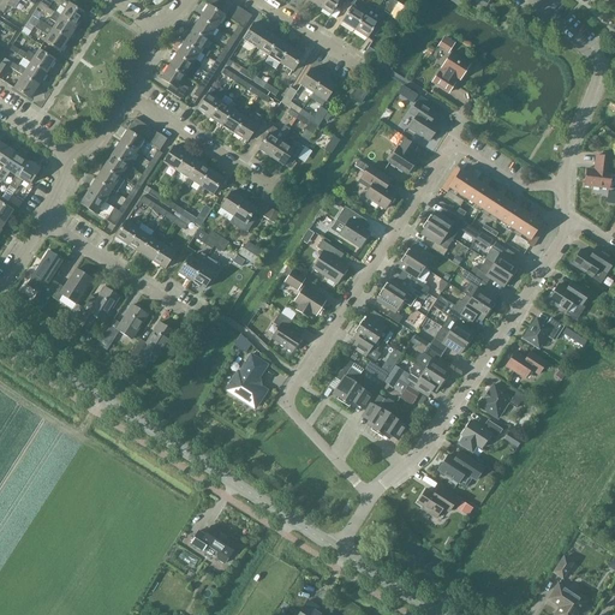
[(63,0),(42,0),(40,4),(48,9),(52,1),(60,6),(64,9),(60,16),(76,27),(84,13),(69,4),(63,0)]
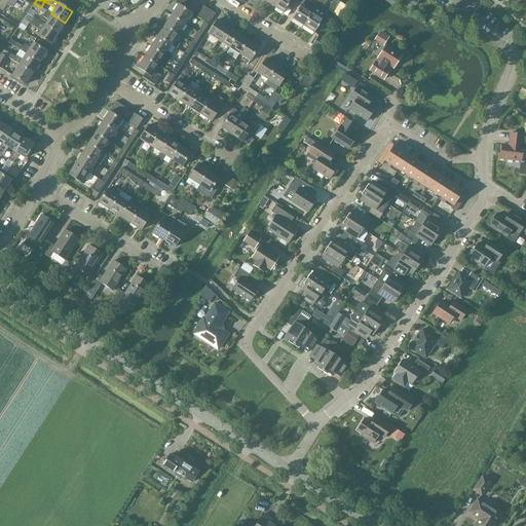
[(188,11),(194,1),(192,0),(187,0),(183,7),(188,11)]
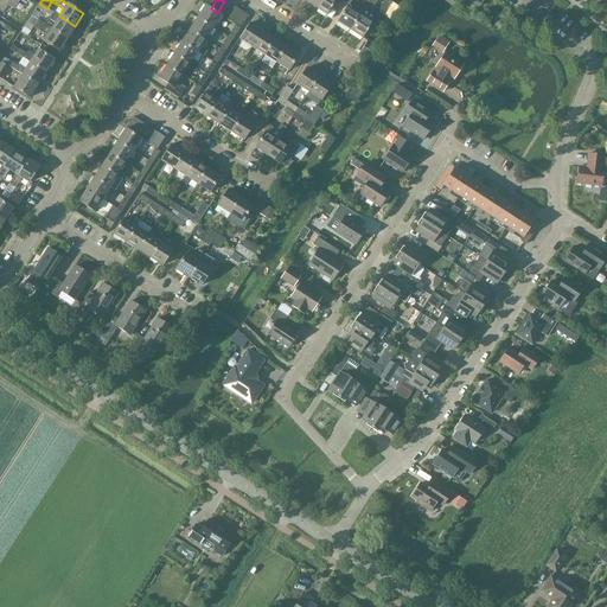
[(338,0),(342,2),(343,0),(318,0),(314,7),(326,16),(336,0),(338,0)]
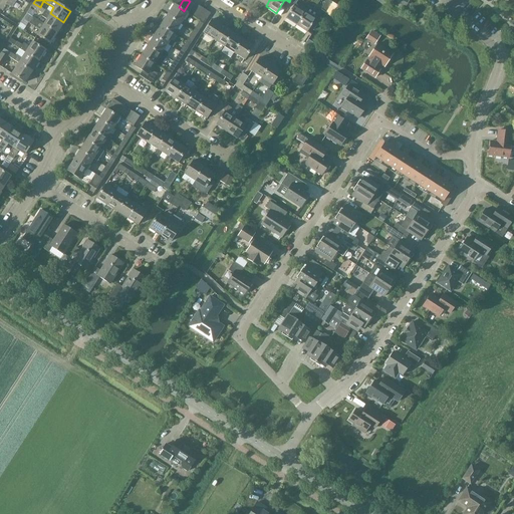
[(328,0),(325,0),(320,9),(325,12),(330,4),(332,2),(328,0)]
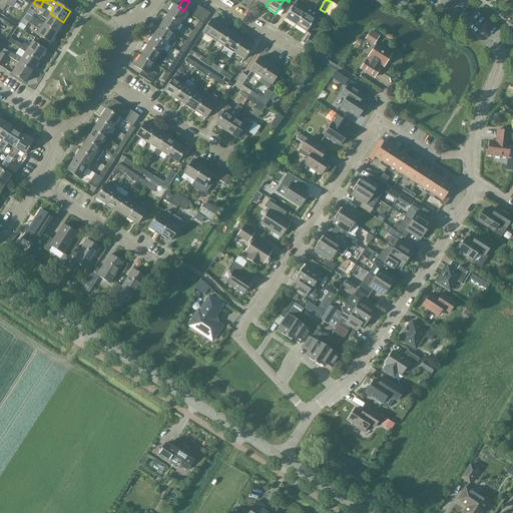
[(188,14),(194,4),(189,1),(183,11),(188,14)]
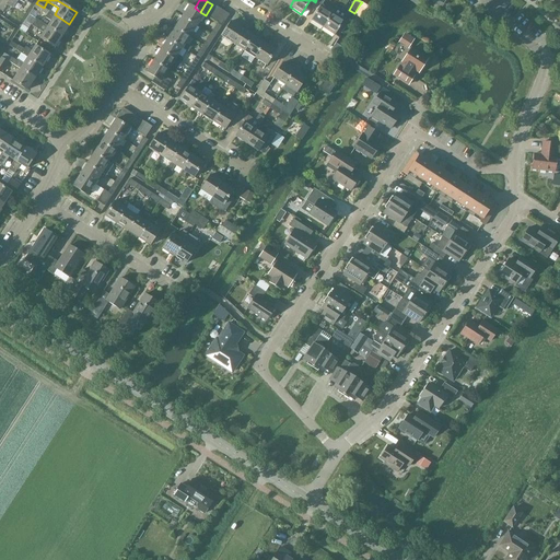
[(66,30),(69,24),(55,14),(36,3),(34,7),(46,14),(45,18),(50,21),(47,26),(61,36),(62,34),(65,35),(66,35),(68,32),(67,31),(66,30)]
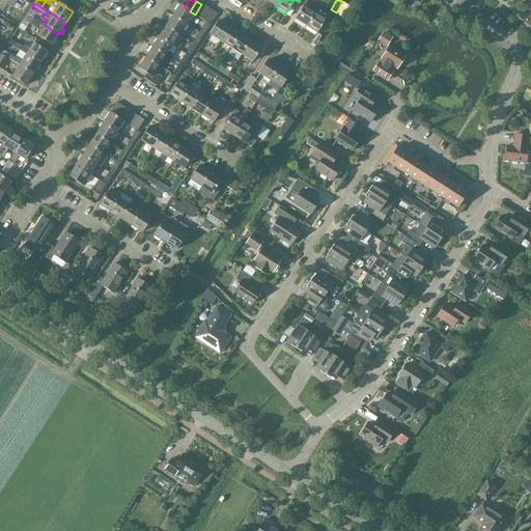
[(199,18),(206,7),(201,4),(195,15),(199,18)]
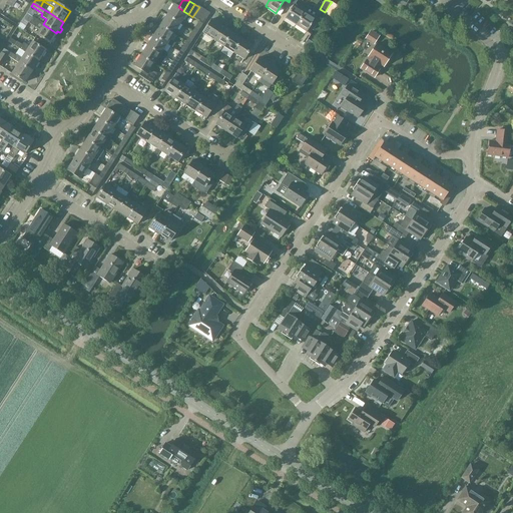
[(295,25),(305,11),(294,4),(285,18),(295,25)]
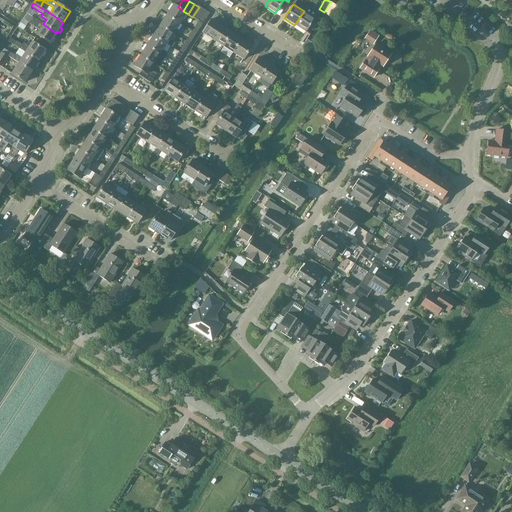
[(172,5),(166,15),(179,24),(186,14),(172,5)]
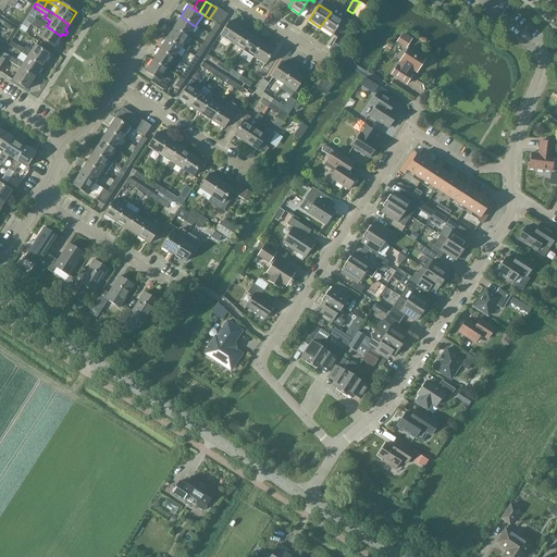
[(331,12),(320,27),(332,35),(342,20),(346,14),(334,7),(331,12)]
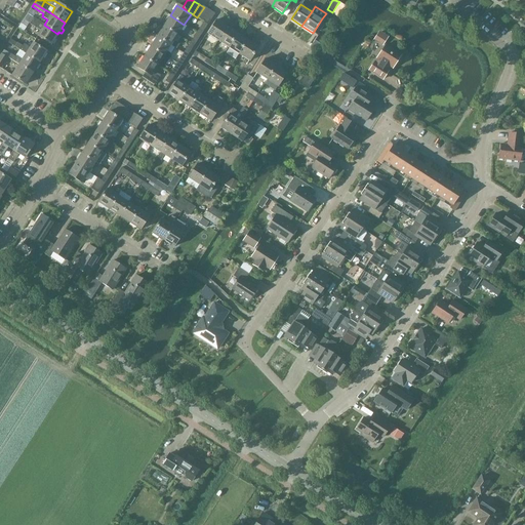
[(203,21),(209,10),(204,7),(197,17),(203,21)]
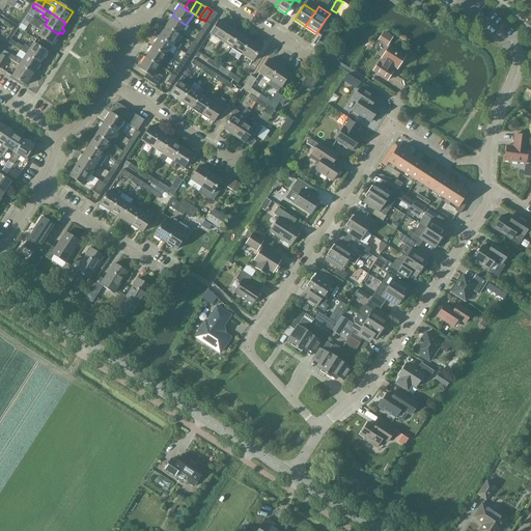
[(217,14),(212,10),(205,21),(210,24),(217,14)]
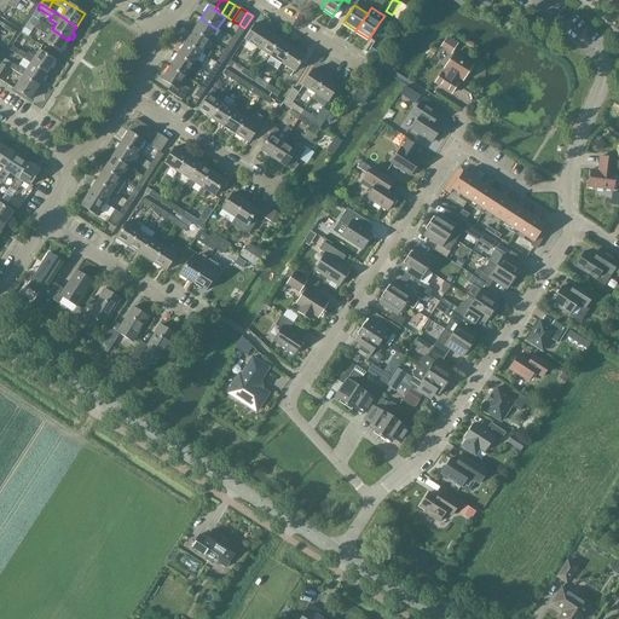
[(61,53),(68,40),(52,29),(32,16),(28,23),(47,35),(44,42),(61,53)]
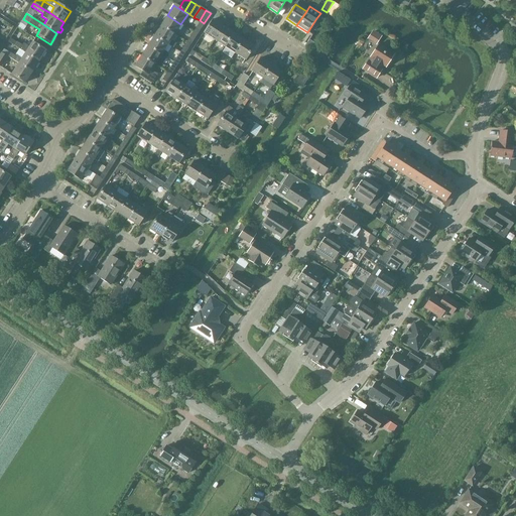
[(180,24),(167,15),(160,25),(174,34),(180,24)]
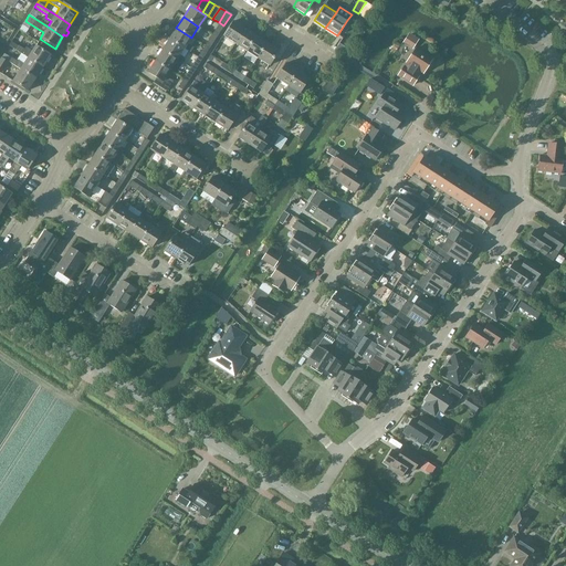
[(234,44),(244,29),(233,22),(223,37),(234,44)]
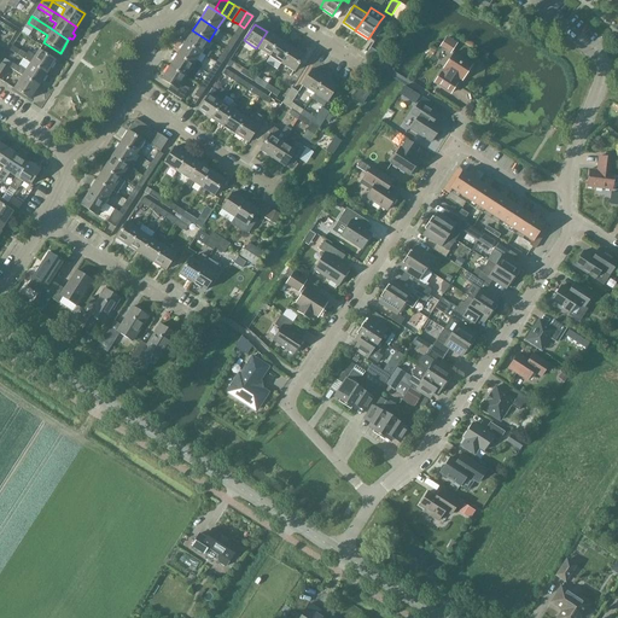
[(239,25),(231,39),(235,41),(244,29),(239,25)]
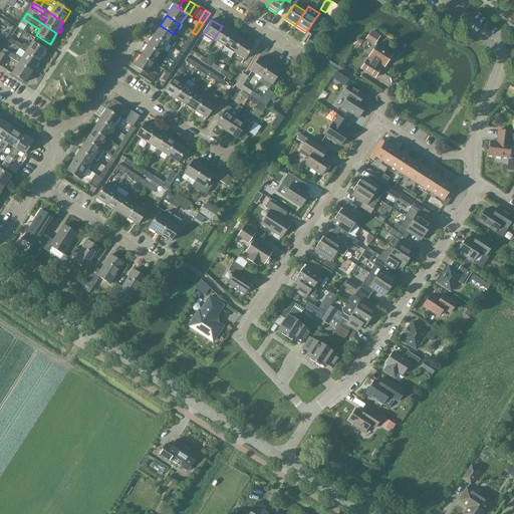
[(174,34),(160,25),(154,35),(167,44),(173,47),(176,43),(170,39),(174,34)]
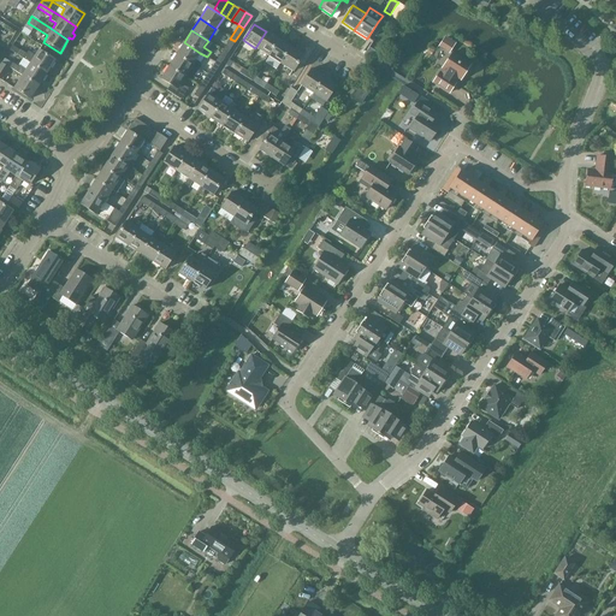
[(267,57),(278,40),(266,31),(255,48),(267,57)]
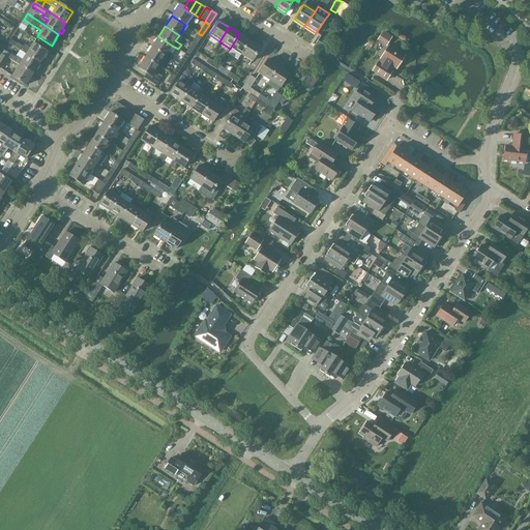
[(195,46),(202,35),(198,33),(192,43),(195,46)]
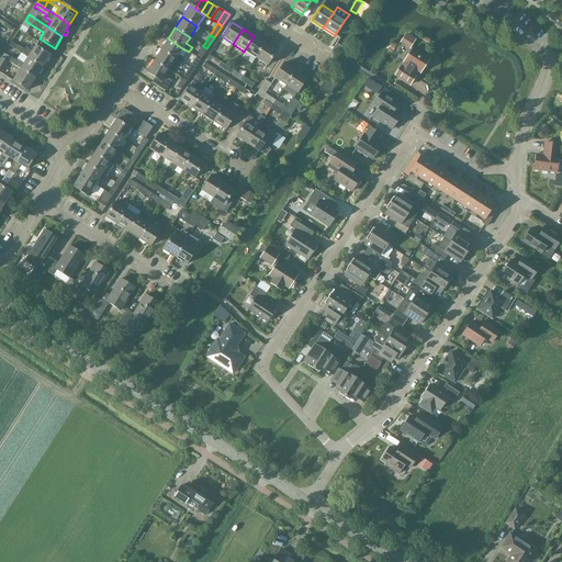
[(255,58),(265,44),(254,36),(244,52),(255,58)]
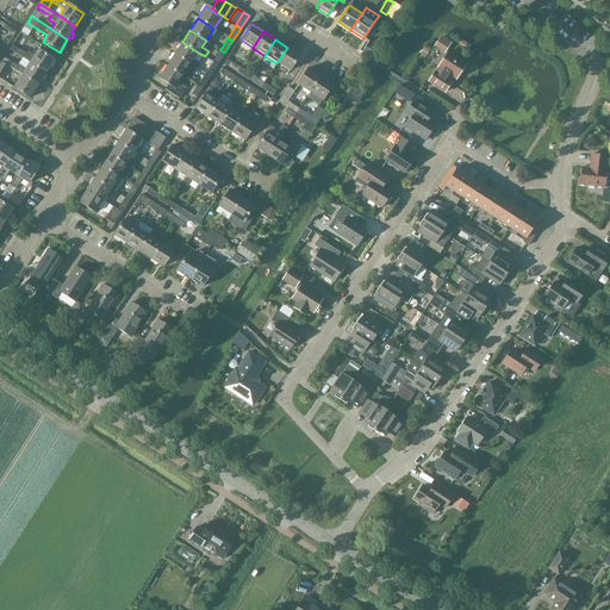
[(198,53),(182,42),(174,55),(190,64),(198,53)]
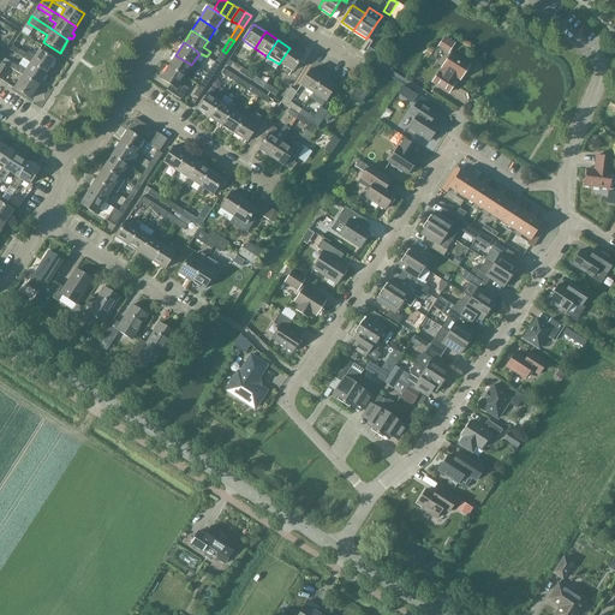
[(10,49),(30,63),(47,73),(54,60),(39,51),(35,55),(28,52),(27,54),(21,49),(19,51),(15,47),(12,46),(10,49)]
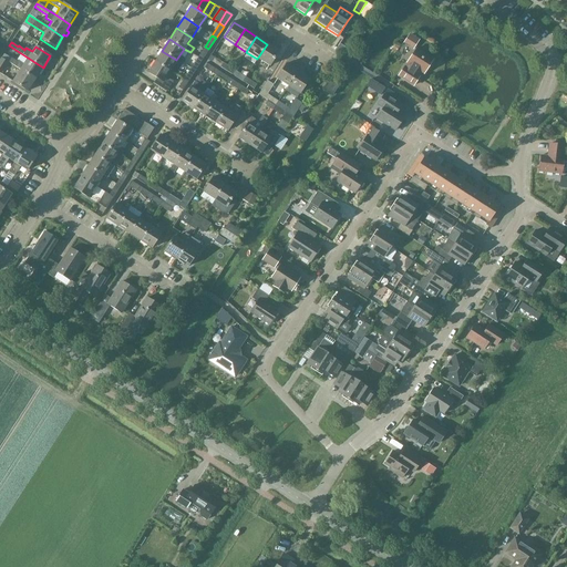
[(278,51),(267,44),(257,59),(268,66),(278,51)]
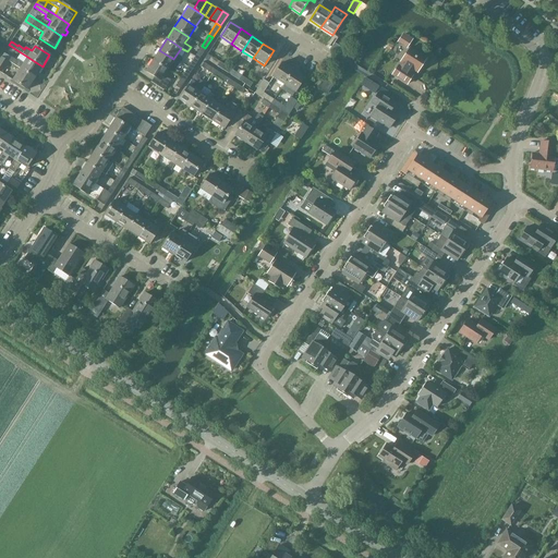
[(198,59),(205,48),(202,46),(194,57),(198,59)]
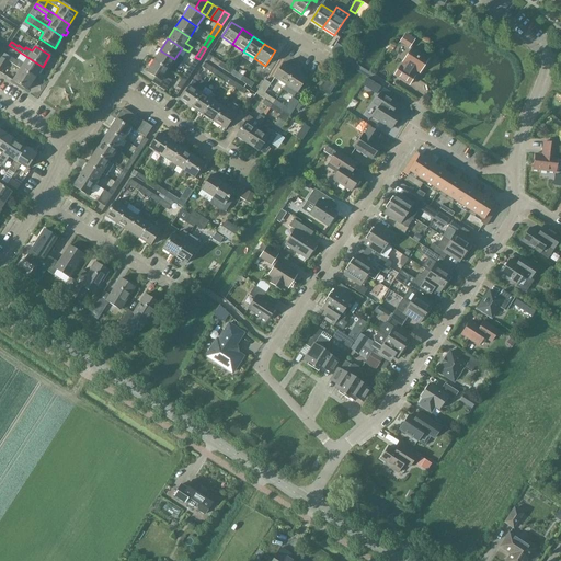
[(426,60),(428,59),(411,48),(402,63),(403,63),(401,67),(400,66),(393,76),(409,84),(414,76),(413,75),(415,71),(419,72),(423,67),(425,67),(427,63),(426,60)]
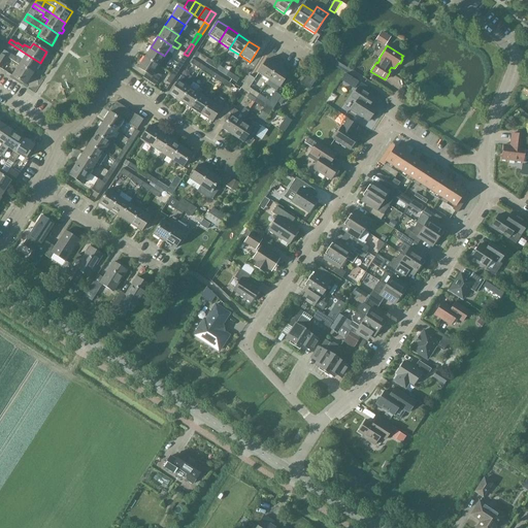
[(164,56),(151,47),(143,58),(158,66),(164,56)]
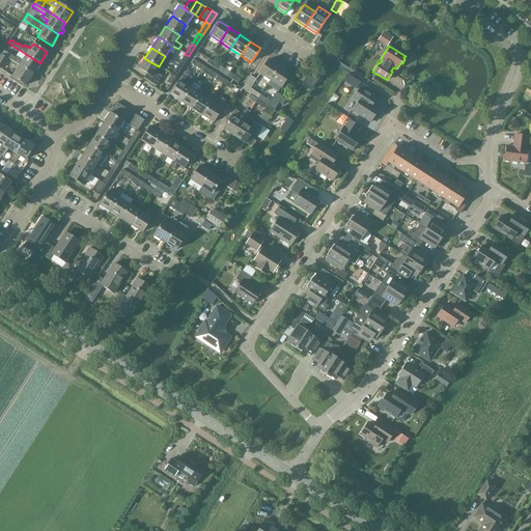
[(33,75),(40,63),(26,54),(22,60),(16,56),(16,57),(10,54),(7,58),(19,65),(33,75)]
